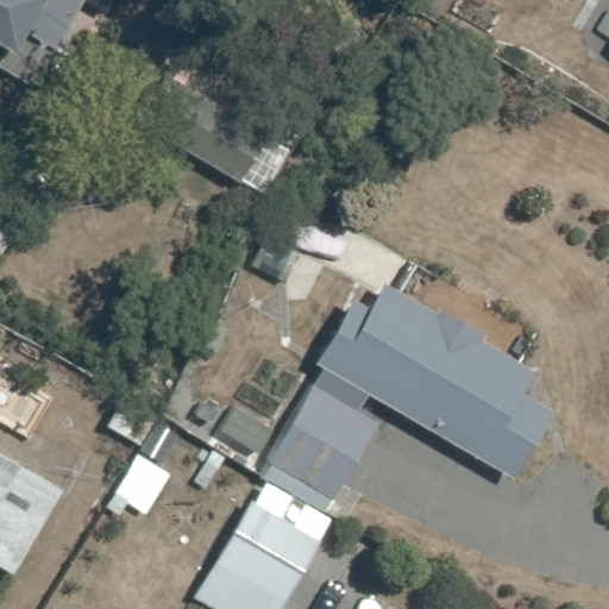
[(0,0),(0,37),(17,46),(29,26),(55,41),(77,0),(0,0)]
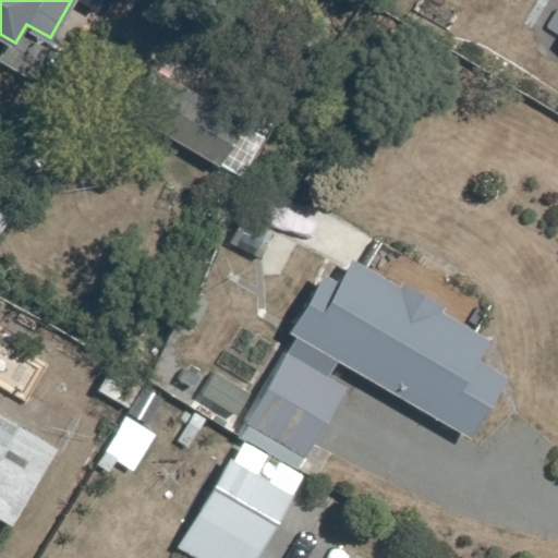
[(133,113),(217,164),(251,107),(167,57),(133,113)]
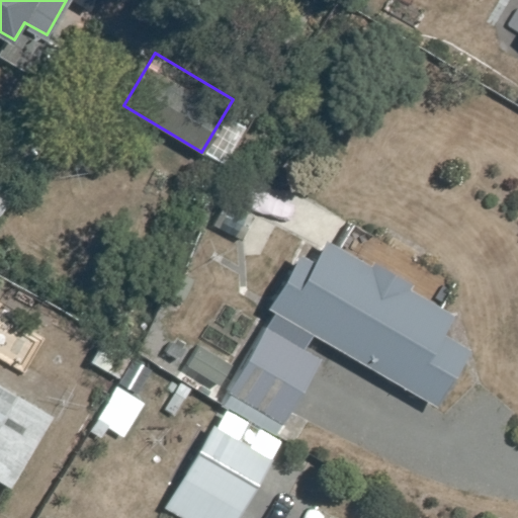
[(325,244),(315,262),(299,253),(266,312),(435,407),(468,349),(444,335),(454,318),(408,291),(411,284),(373,263),(369,269),(325,244)]
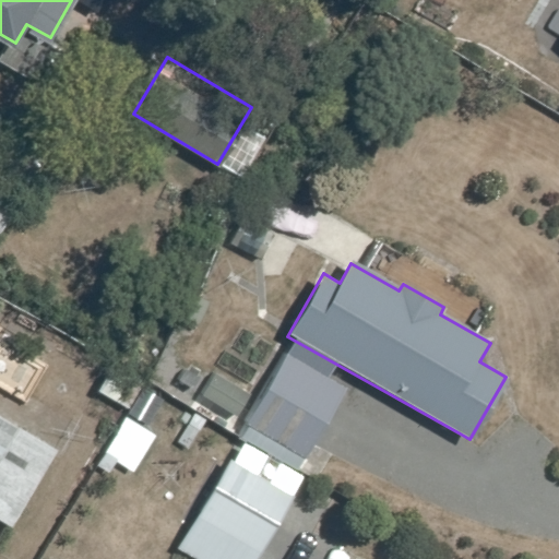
[(344,388),(287,356),(240,438),(297,471),(344,388)]
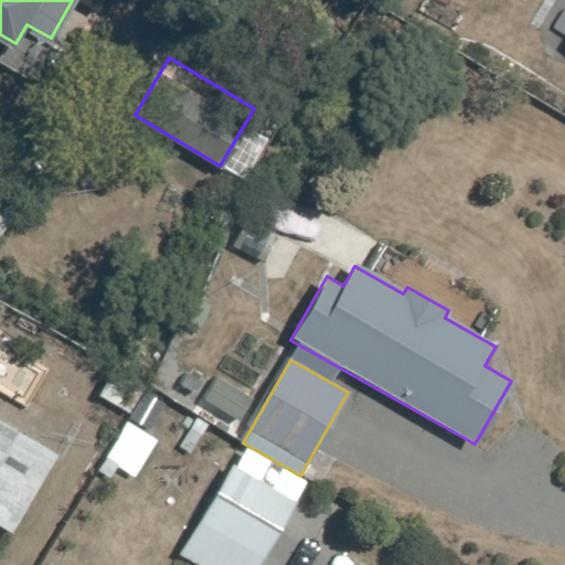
[(59,455),(0,416),(0,520),(11,528),(59,455)]
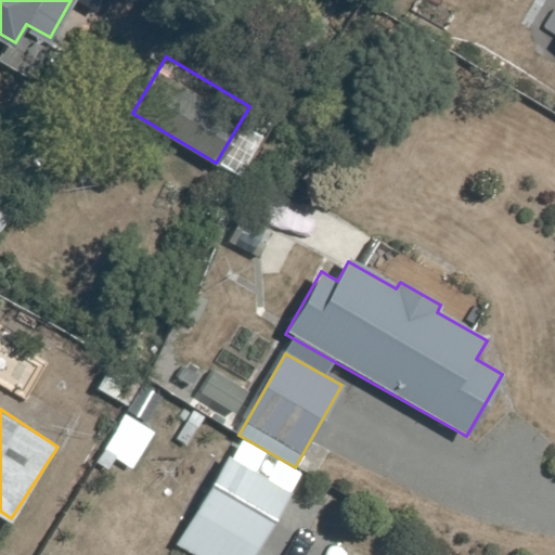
[(176,542),(197,554),(256,554),(293,493),(228,455),(176,542)]
